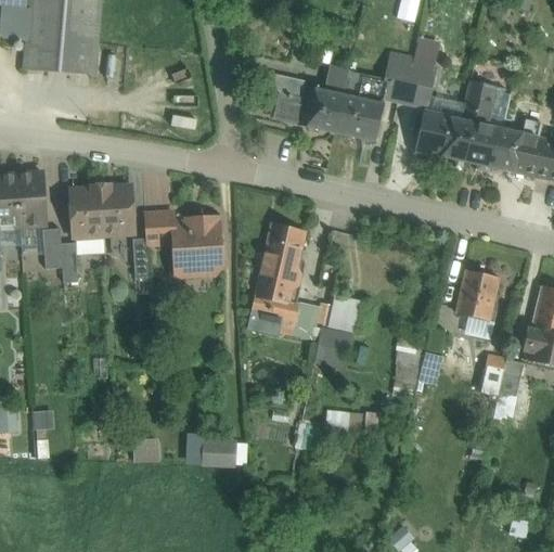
[(31,0),(25,66),(92,73),(100,0),(31,0)]
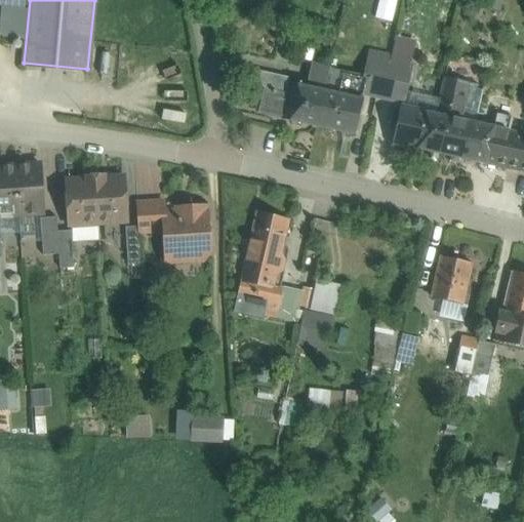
[(399,61),(385,57),(376,93),(391,96),(399,61)]
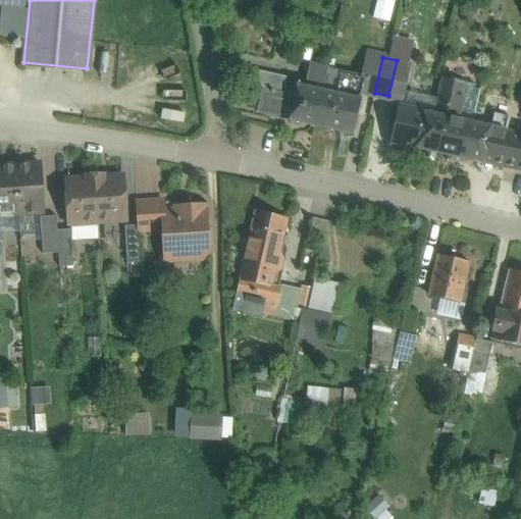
[(410,63),(397,60),(388,96),(403,100),(410,63)]
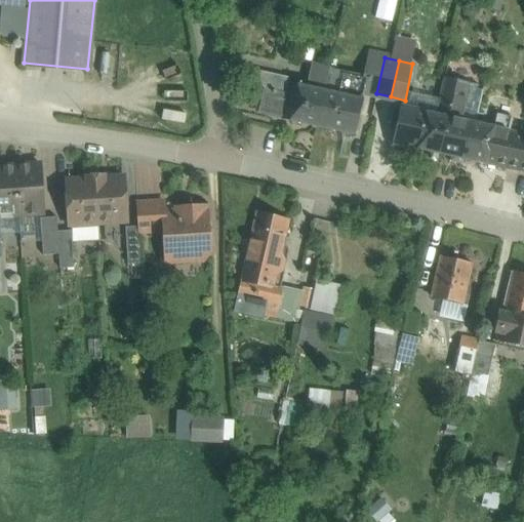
[(309,85),(288,81),(289,75),(254,68),(251,83),(263,86),(257,105),(280,110),(279,116),(317,125),(325,88),(330,67),(313,63),(309,85)]
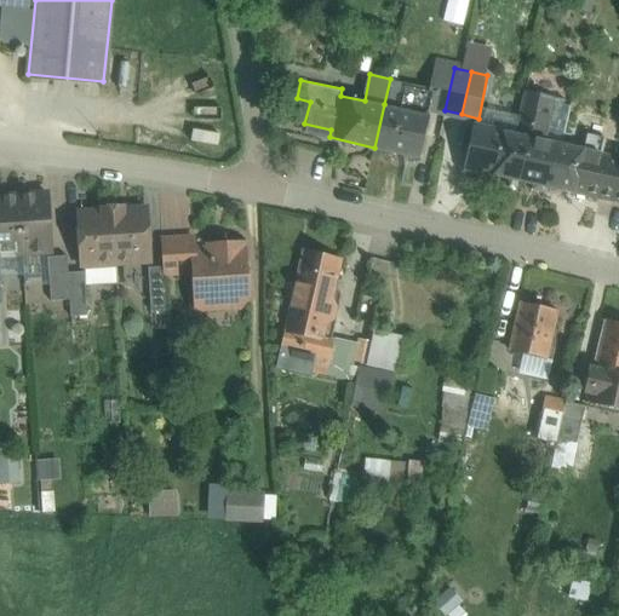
[(555,96),(526,88),(522,105),(551,113),(555,96)]
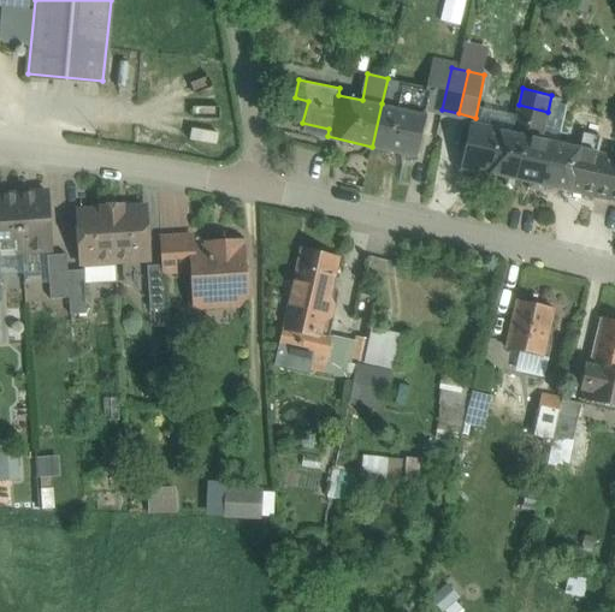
[(548,112),(519,105),(513,132),(527,136),(518,178),(544,184),(554,141),(557,142),(566,102),(562,102),(562,97),(551,95),(548,112)]
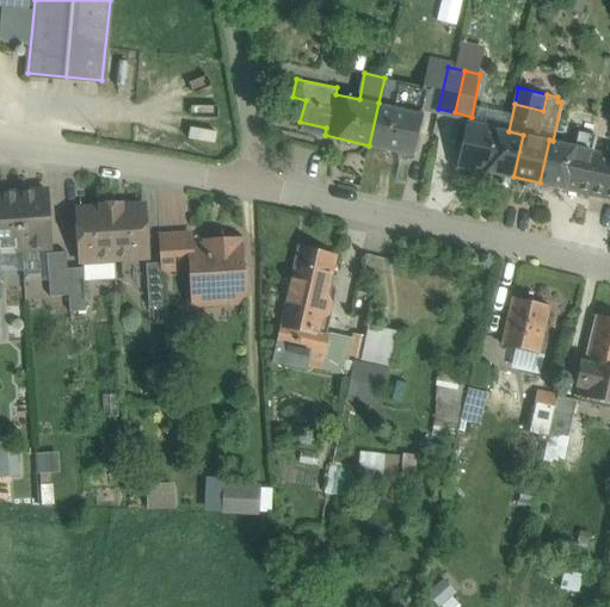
[(423,113),(379,103),(369,146),(413,155),(423,113)]
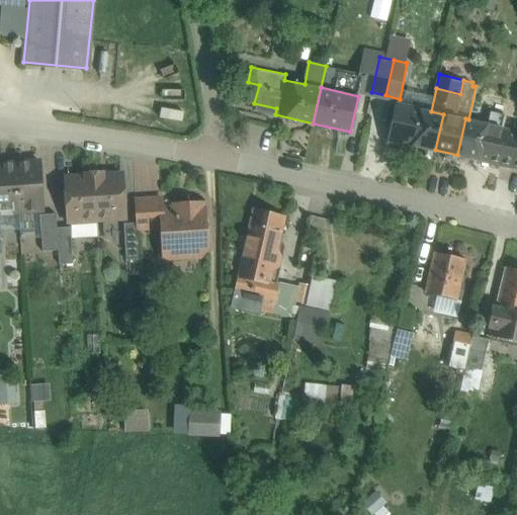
[(431,111),(398,103),(393,125),(389,130),(385,139),(389,144),(398,146),(402,143),(435,150),(443,114),(431,111)]
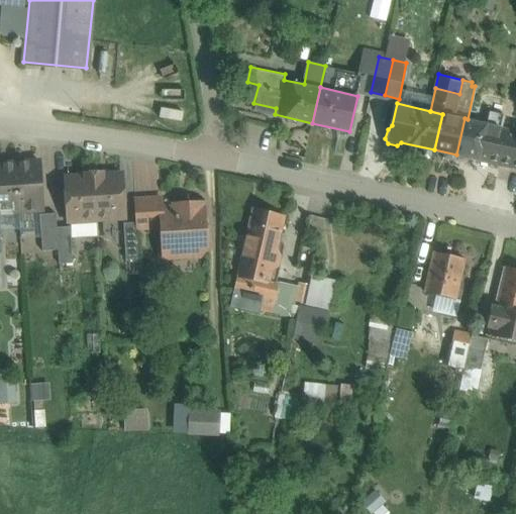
[(468,119),(465,118),(456,155),(479,159),(486,123),(468,119)]
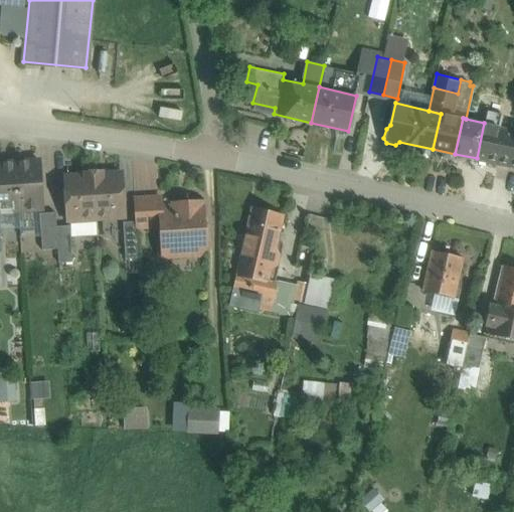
[(484,123),(477,158),(497,163),(505,127),(484,123)]
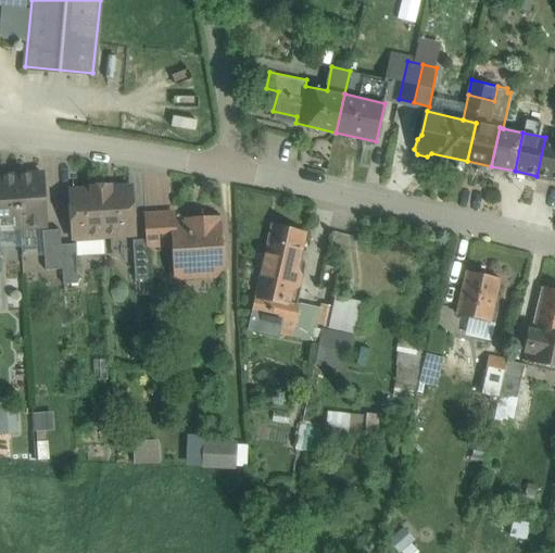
[(554,139),(545,137),(537,176),(550,179),(554,154),(554,139)]
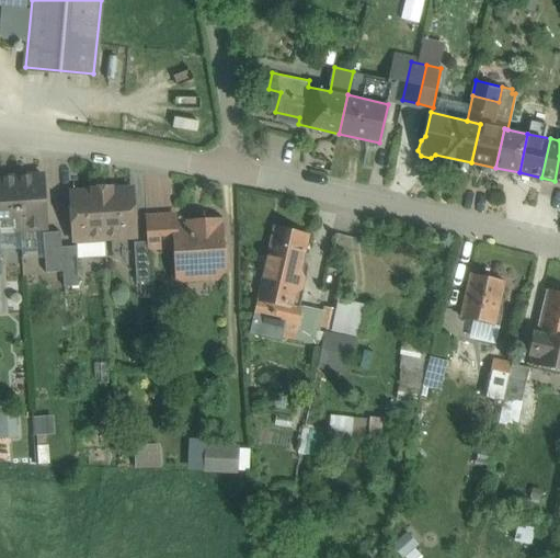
[(44,173),(18,175),(21,227),(47,226),(44,173)]
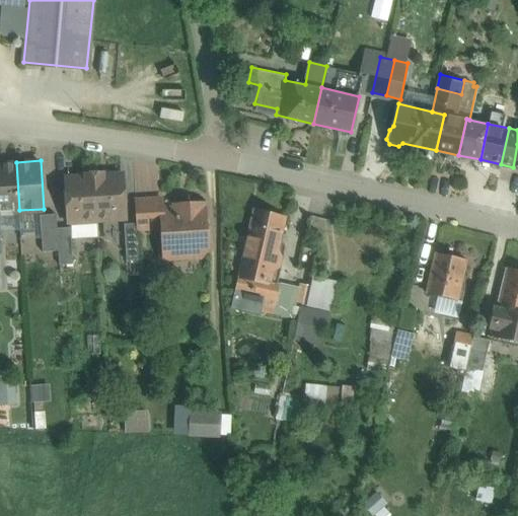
[(16,162),(0,162),(0,211),(19,210),(16,162)]
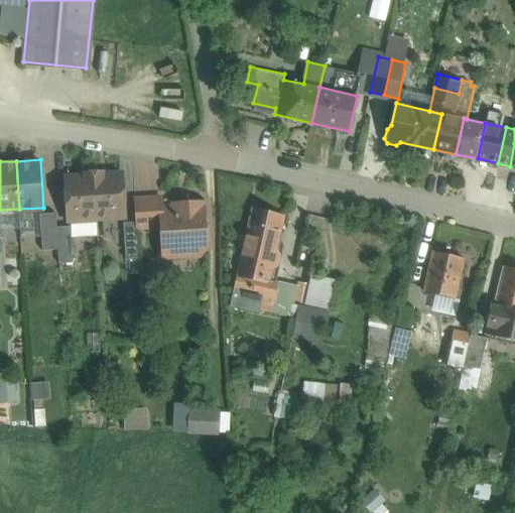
[(87,173),(67,175),(69,219),(97,218),(94,171),(86,172),(87,173)]
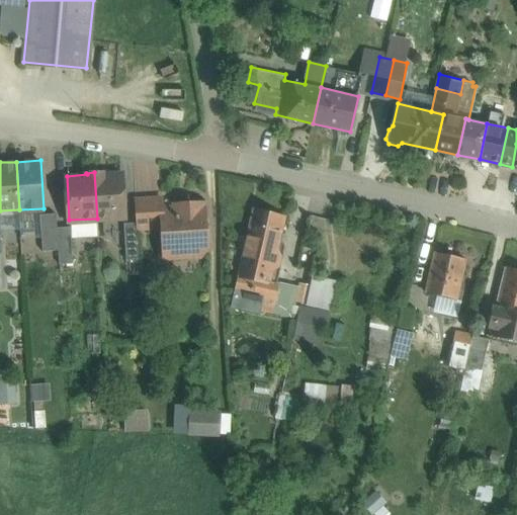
[(122,172),(102,173),(102,172),(94,172),(97,219),(125,217),(122,172)]
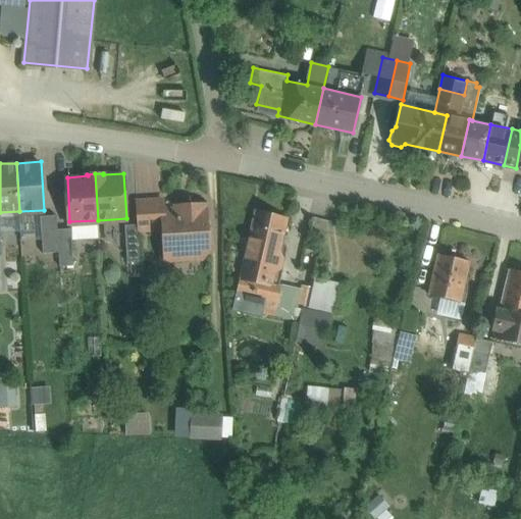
[(163,198),(138,200),(139,222),(139,229),(140,229),(164,227),(162,210),(164,210),(163,198)]
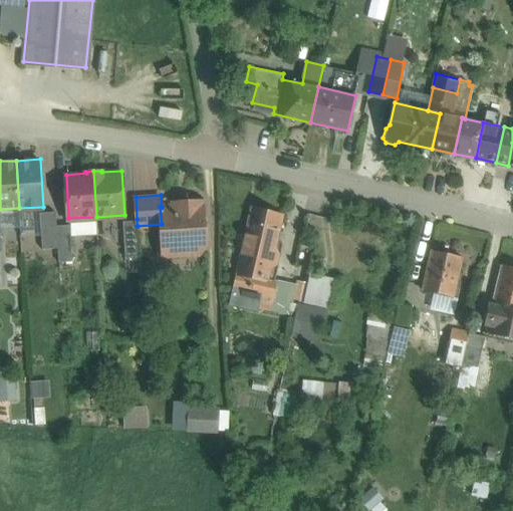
[(162,207),(160,207),(162,224),(164,253),(199,251),(205,244),(204,237),(208,233),(208,223),(206,221),(206,216),(203,213),(202,204),(162,207)]
